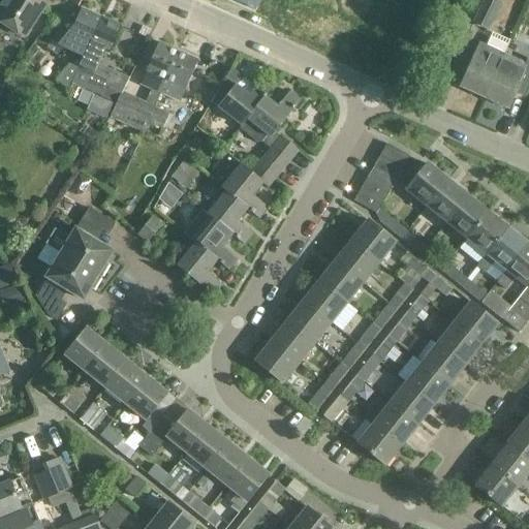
[(0,21),(22,36),(44,3),(39,0),(4,0),(0,6),(0,21)]
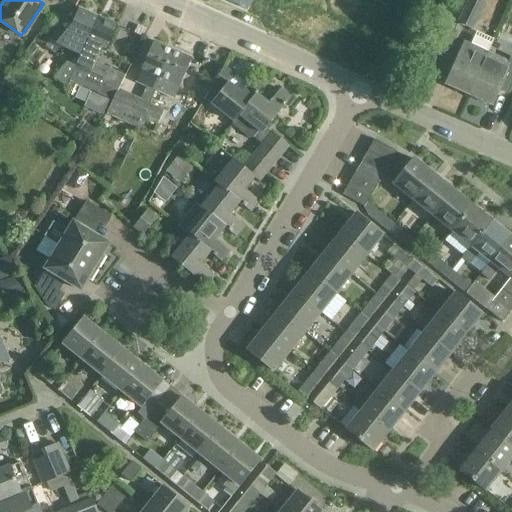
[(472,29),(485,1),(482,0),(470,0),(459,23),(472,29)]
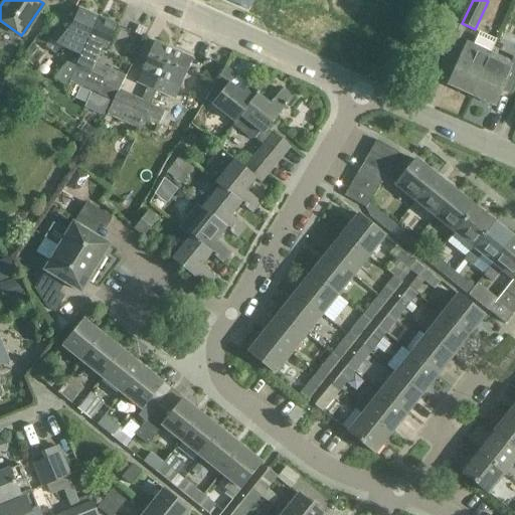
[(49,39),(44,45),(55,54),(58,50),(60,47),(61,48),(61,47),(74,53),(52,79),(66,87),(69,81),(71,77),(72,75),(80,56),(99,17),(79,8),(72,23),(65,18),(49,39)]
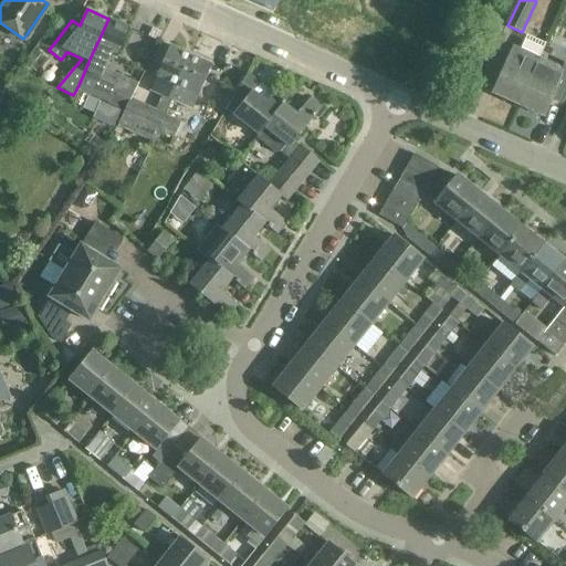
[(79,85),(76,90),(83,92),(86,86),(93,90),(91,95),(106,102),(124,111),(130,100),(113,92),(119,75),(104,69),(111,54),(116,56),(129,29),(108,19),(88,62),(80,83),(79,85)]
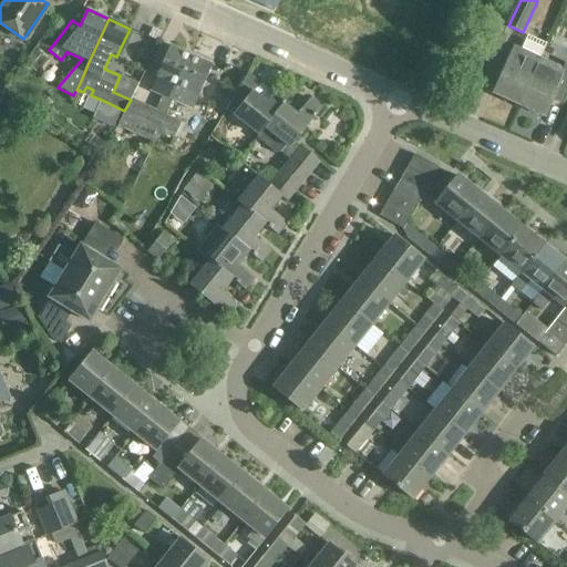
[(507,62),(494,93),(521,105),(534,74),(540,59),(549,40),(529,31),(521,50),(517,49),(509,63),(507,62)]
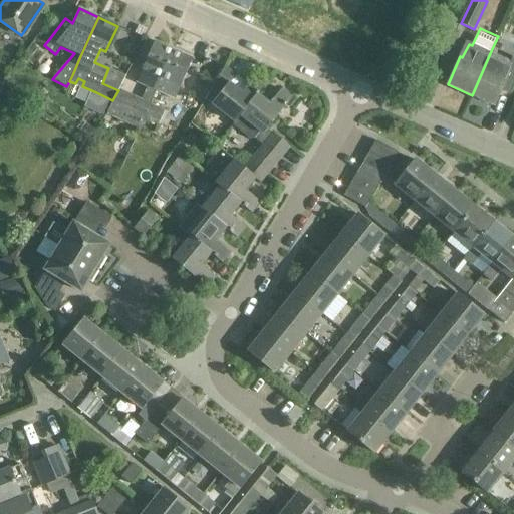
[(123,121),(139,127),(150,104),(157,89),(174,50),(154,41),(137,80),(148,85),(142,99),(135,96),(123,121)]
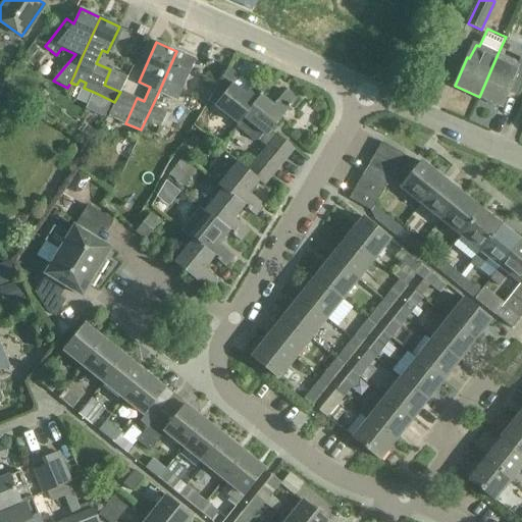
[(176,51),(159,91),(177,99),(195,59),(176,51)]
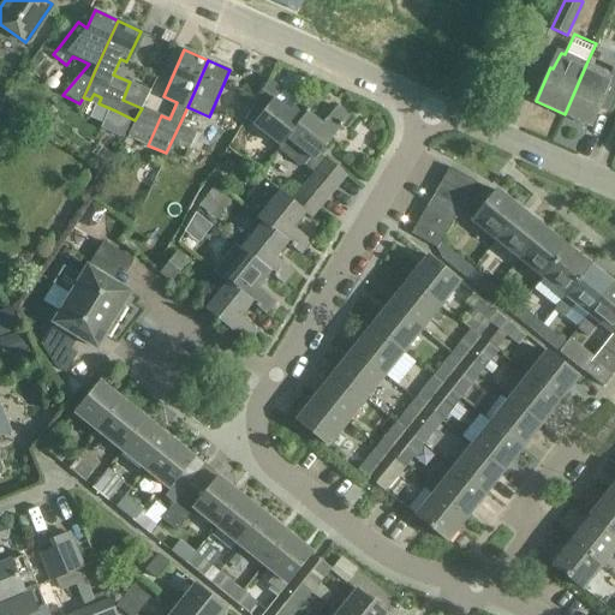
[(579,81),(565,114),(591,126),(599,107),(610,112),(614,101),(614,65),(610,75),(586,64),(579,81)]
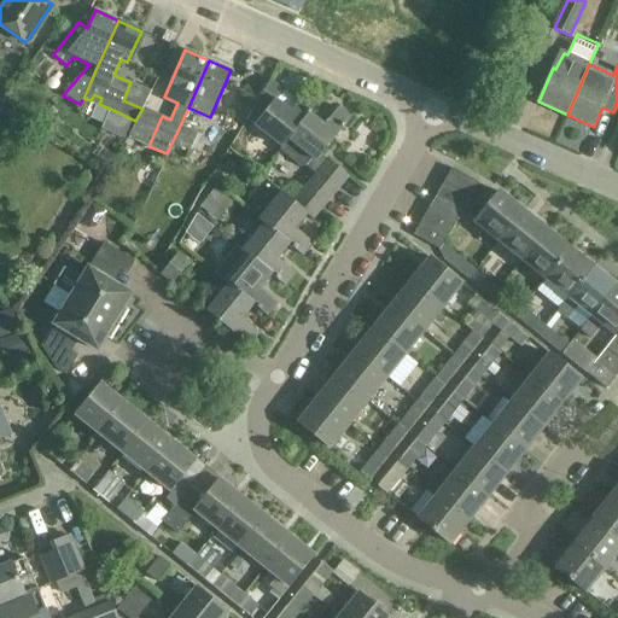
[(257,103),(246,121),(254,126),(254,124),(283,147),(309,112),(316,103),(304,93),(290,111),(275,99),(283,91),(270,80),(257,101),(257,103)]
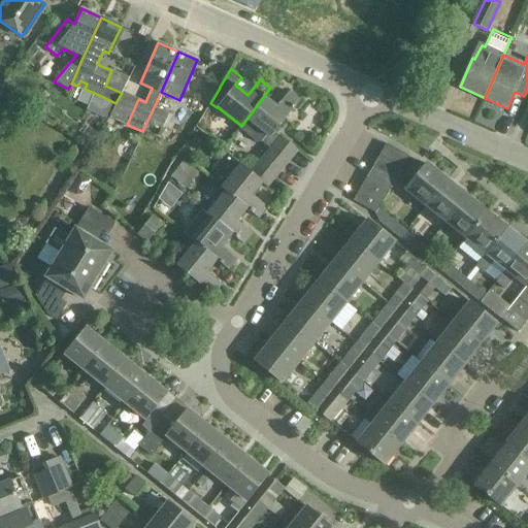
[(77,101),(89,106),(93,95),(83,91),(77,101)]
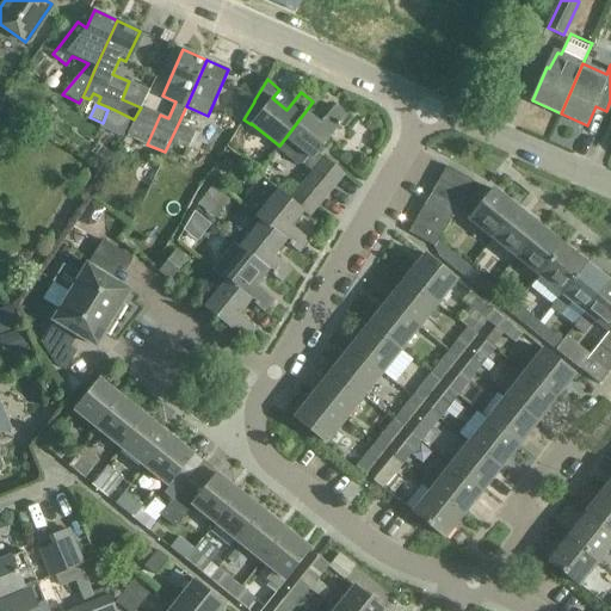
[(279,146),(276,149),(296,165),(302,164),(309,156),(312,158),(347,115),(334,105),(320,123),(306,111),(279,146)]
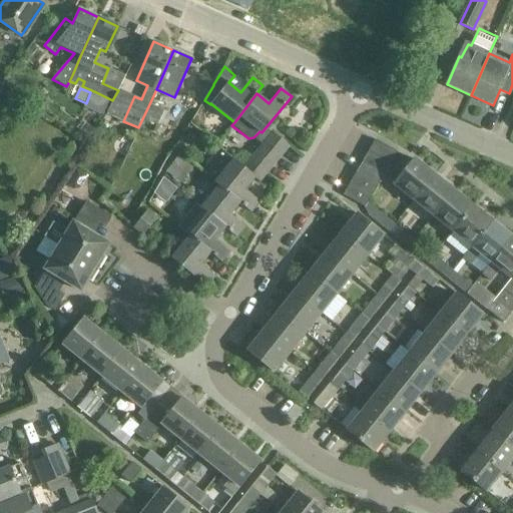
[(130,96),(118,90),(112,100),(113,100),(108,112),(120,118),(130,96)]
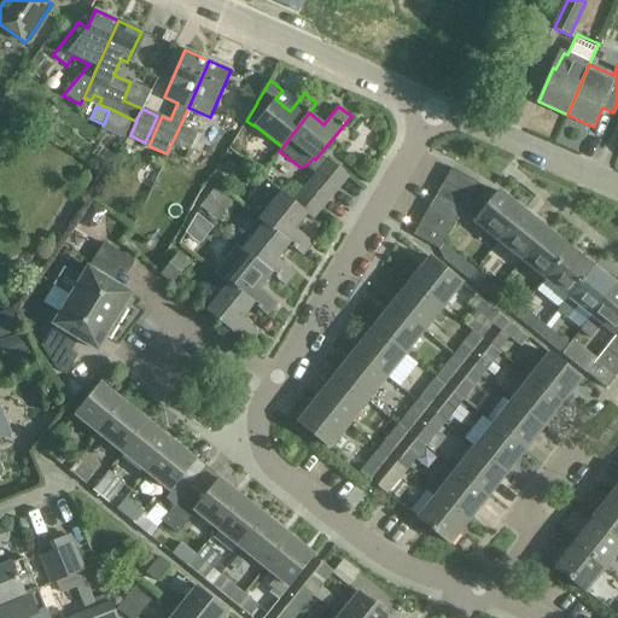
[(109,111),(101,129),(123,139),(130,121),(109,111)]
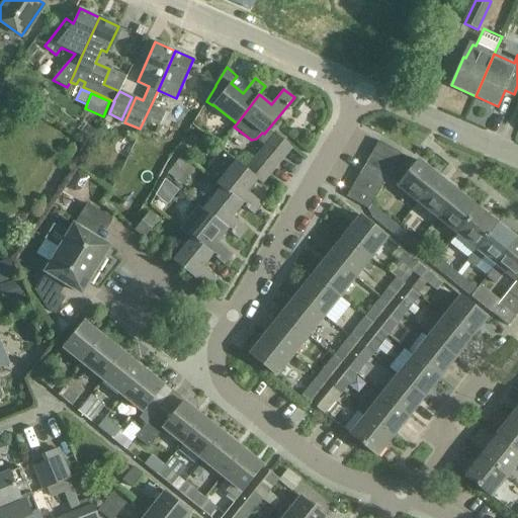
[(151,105),(140,128),(156,136),(166,112),(151,105)]
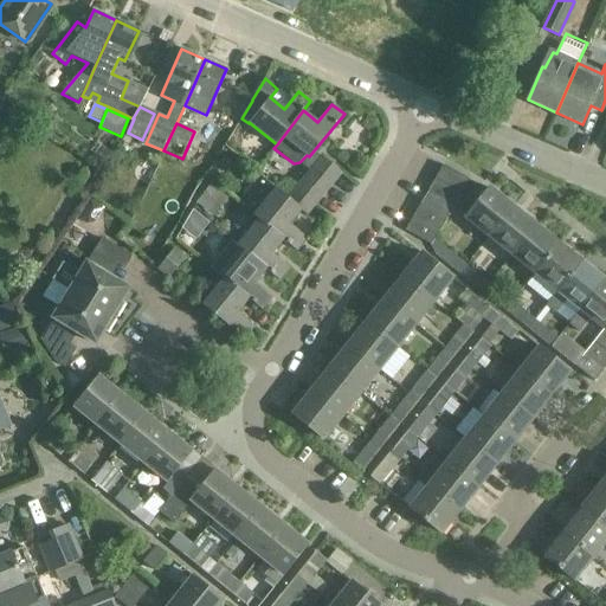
[(225,153),(217,163),(226,171),(234,161),(225,153)]
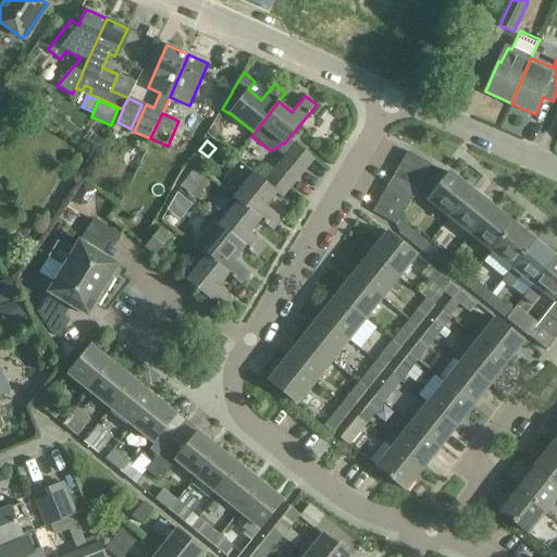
[(286,152),(305,169),(313,158),(295,143),(286,152)]
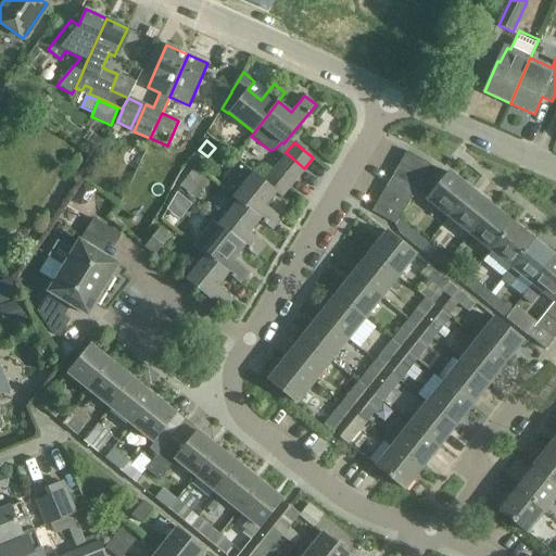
[(406,152),(400,163),(424,177),(430,166),(430,165),(407,151),(406,152)]
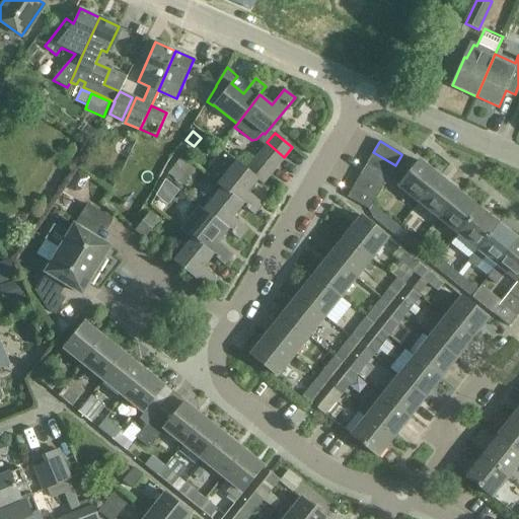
[(284,157),(267,142),(260,151),(278,165),(284,157)]
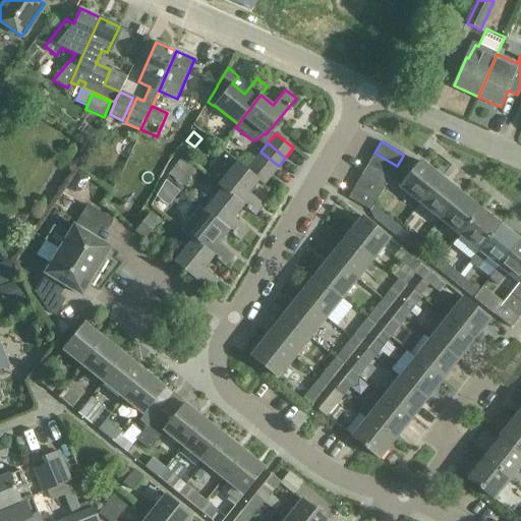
[(279,166),(261,152),(253,160),(272,175),(279,166)]
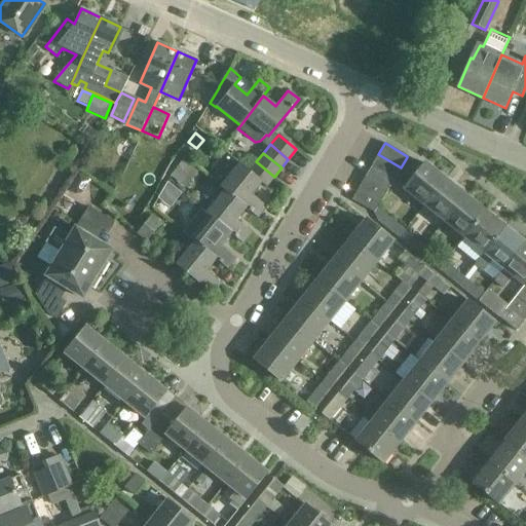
[(377,155),(371,166),(393,179),(400,168),(378,155),(377,155)]
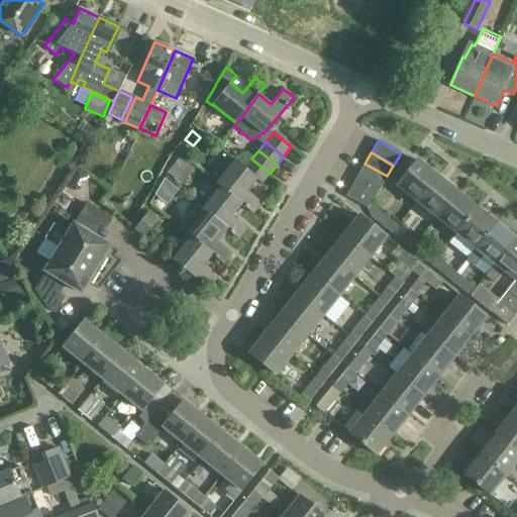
[(244,168),(245,168),(256,177),(255,178),(262,183),(270,174),(251,159),(244,168)]
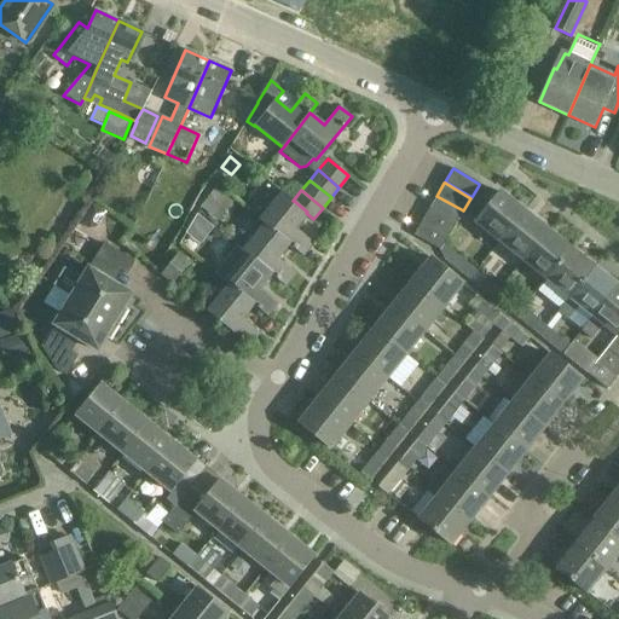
[(233,204),(217,192),(201,209),(218,224),(233,204)]
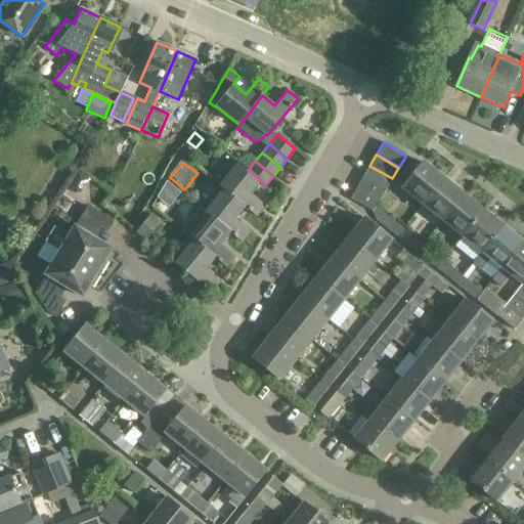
[(223,188),(223,189),(245,207),(255,215),(263,205),(249,193),(259,180),(260,179),(249,170),(248,171),(237,163),(219,185),(223,188)]
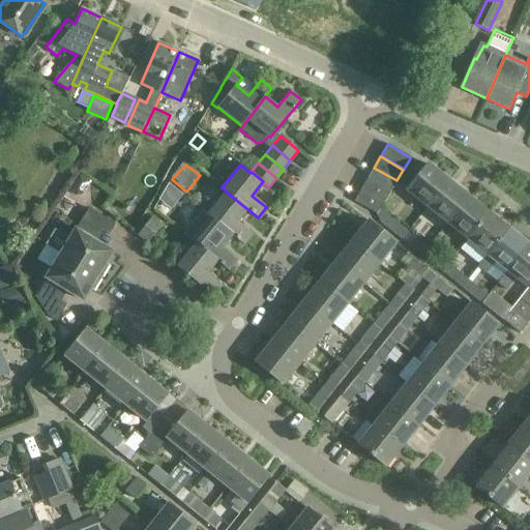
[(408,190),(428,207),(449,180),(430,165),(427,168),(408,190)]
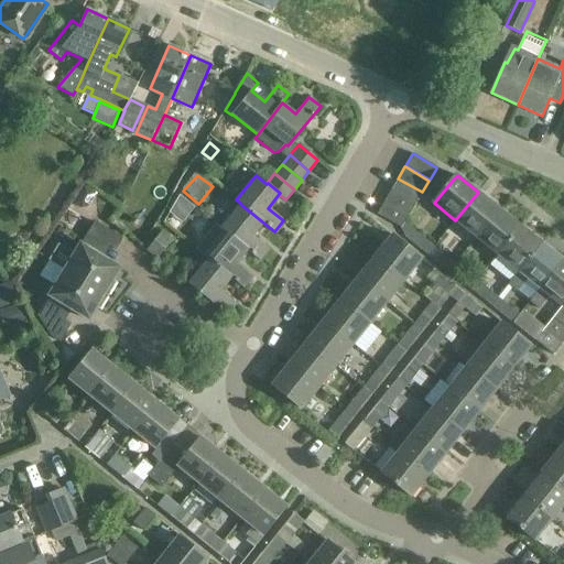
[(415,204),(422,192),(398,179),(391,191),(415,204)]
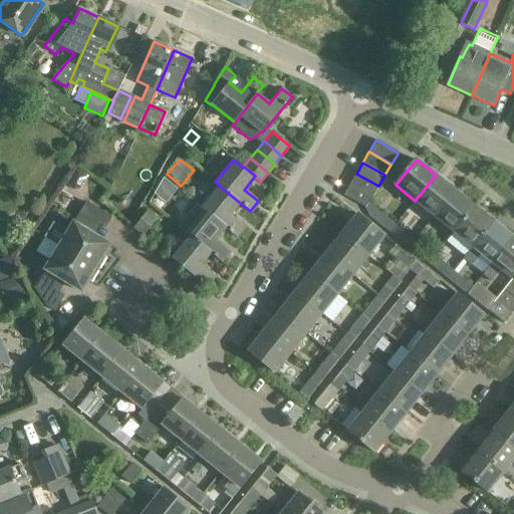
[(389,180),(396,185),(414,163),(413,163),(407,170),(401,165),(389,180)]
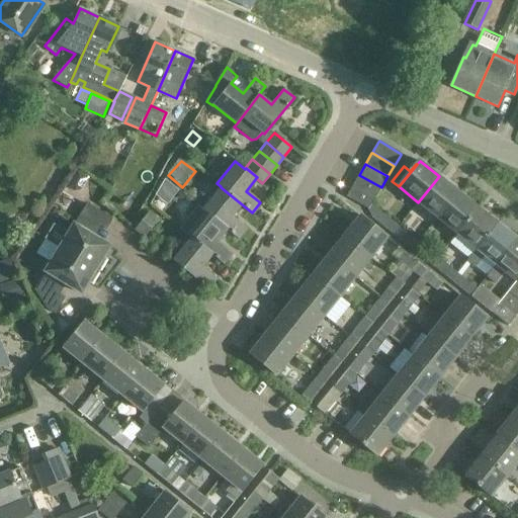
[(76,170),(67,186),(73,190),(81,189),(88,177),(76,170)]
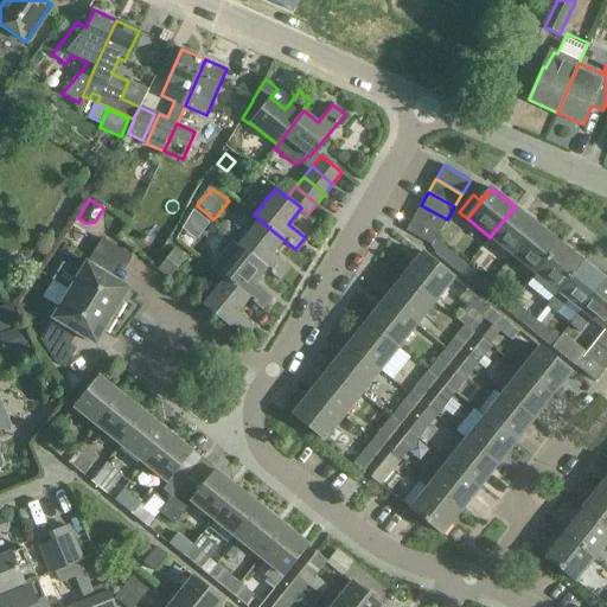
[(421,205),(413,218),(439,232),(447,219),(421,205)]
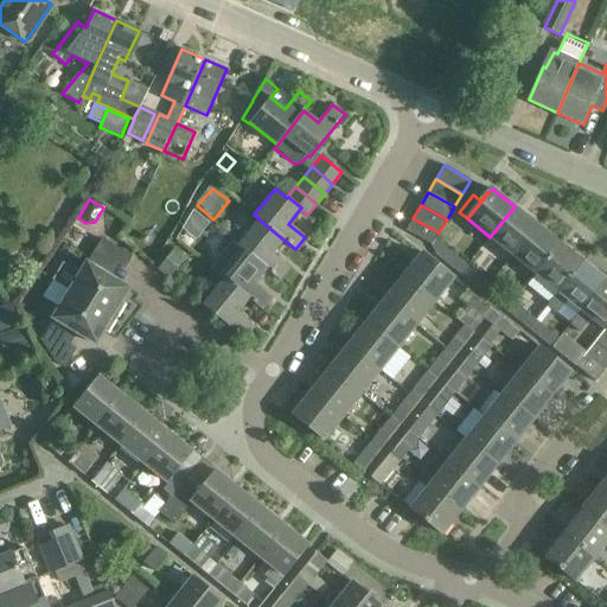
[(490,237),(513,256),(537,225),(515,206),(490,237)]
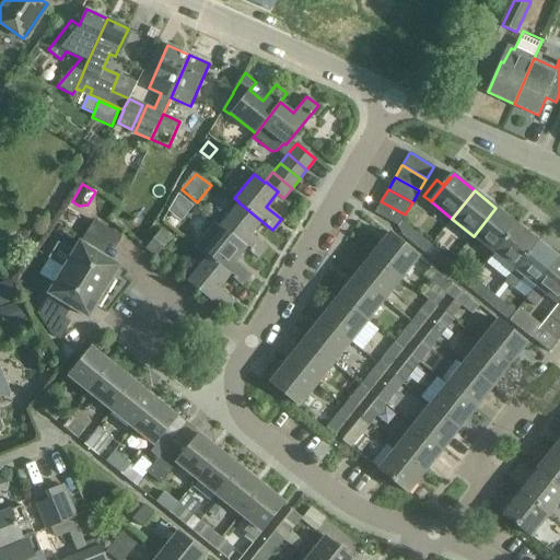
[(398,226),(405,214),(381,201),(374,213),(398,226)]
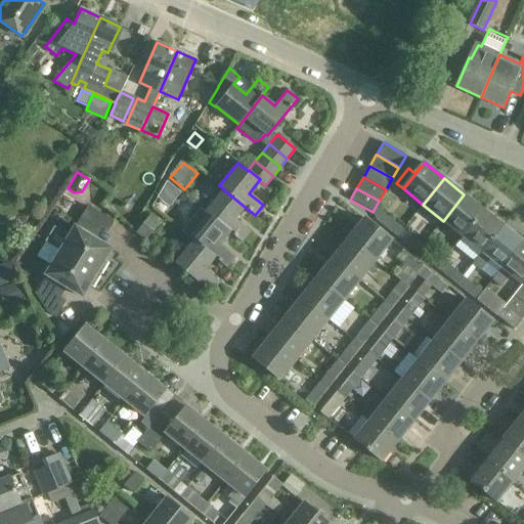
[(223,189),(205,213),(209,216),(229,233),(229,232),(241,241),(249,230),(235,219),(245,207),(223,189)]
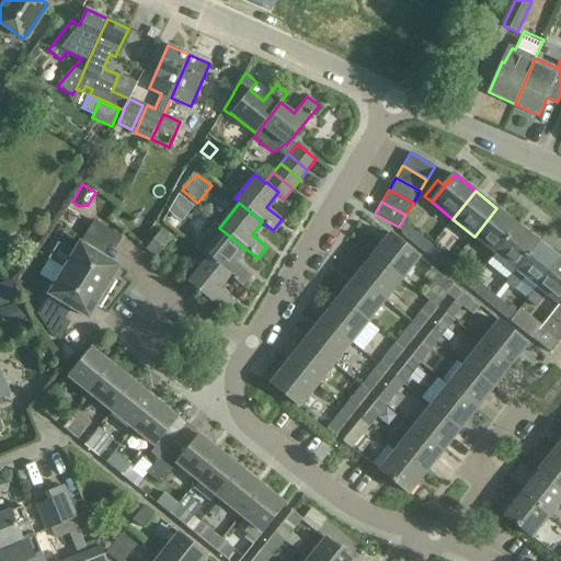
[(474,237),(495,253),(517,225),(496,208),(474,237)]
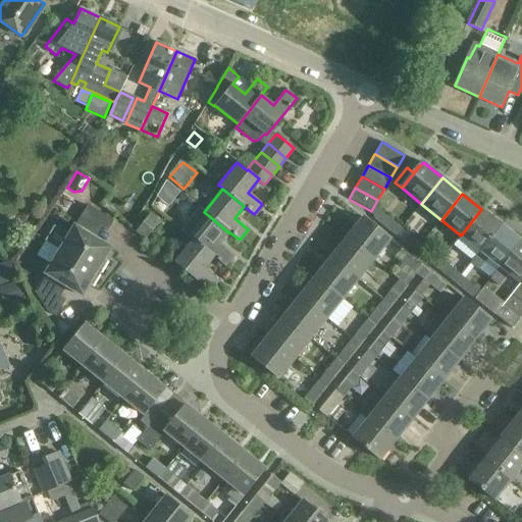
[(74,225),(60,249),(101,273),(109,260),(105,258),(111,248),(91,235),(97,224),(107,230),(112,222),(87,206),(75,225),(74,225)]
